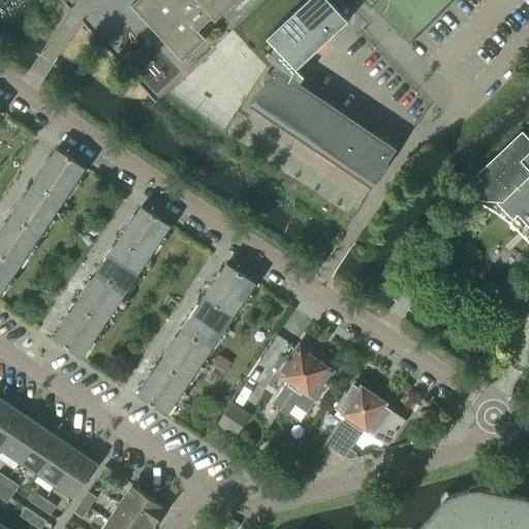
[(135,0),(132,4),(182,59),(206,37),(207,36),(198,28),(212,16),(216,20),(237,0),(135,0)]
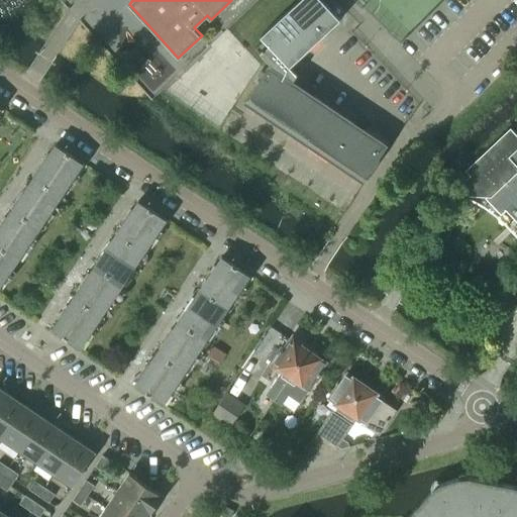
[(298,72),(292,65),(341,19),(323,0),(299,0),(261,36),(265,39),(256,47),(272,65),(270,67),(245,102),(247,103),(248,102),(363,178),(362,180),(363,180),(386,145),(362,128),(366,122),(359,117),(354,124),(292,82),(298,72)]
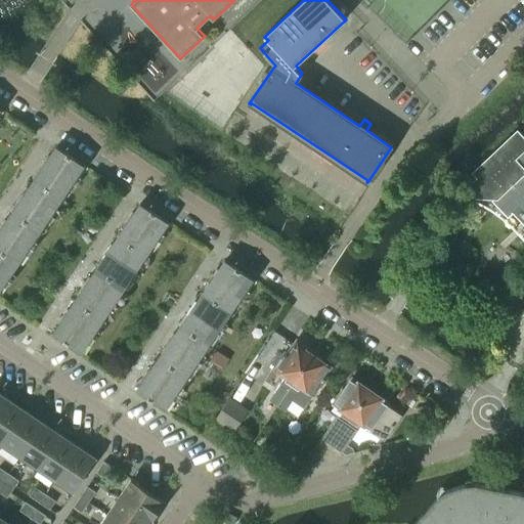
[(471,187),(471,188),(471,189),(471,190),(476,195),(486,197),(495,187),(499,193),(492,201),(508,217),(513,212),(523,224),(523,139),(517,132),(475,172),(480,177),(471,185),(471,186),(471,187)]
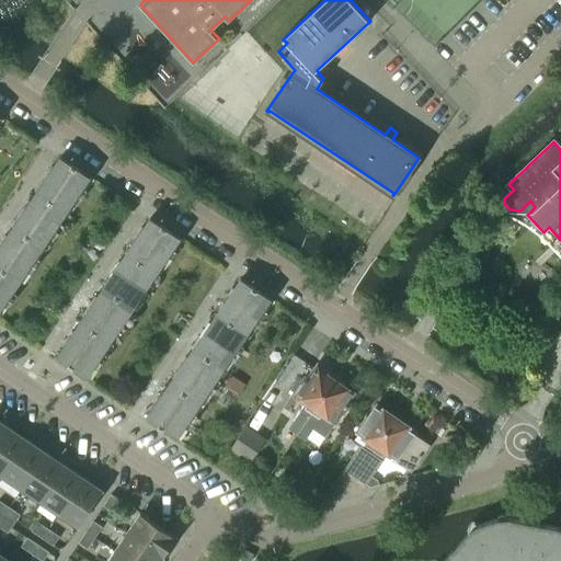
[(50,165),(46,173),(78,195),(90,178),(59,157),(53,167),(50,165)]
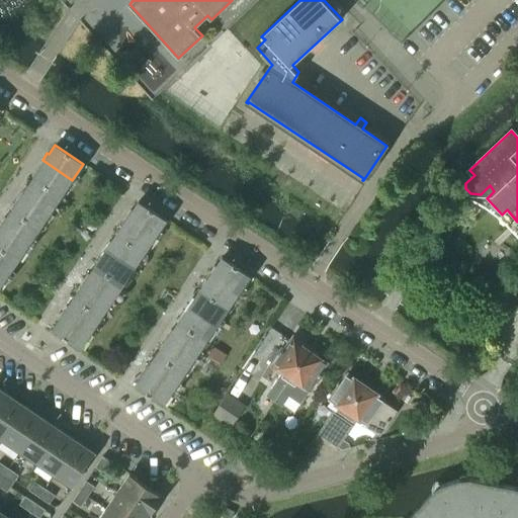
[(38,168),(33,177),(61,195),(72,180),(42,160),(37,167),(38,168)]
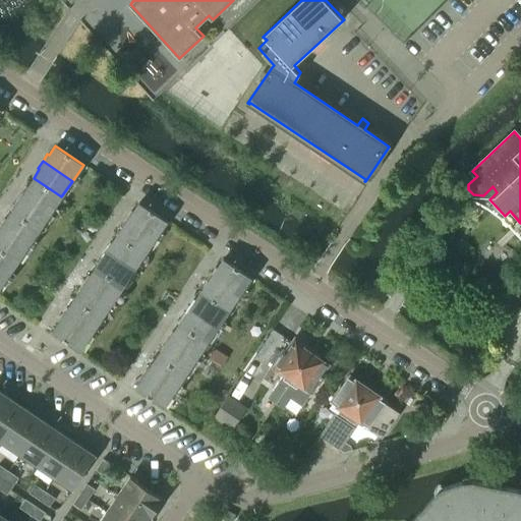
[(25,185),(20,192),(51,213),(61,196),(34,178),(27,186),(25,185)]
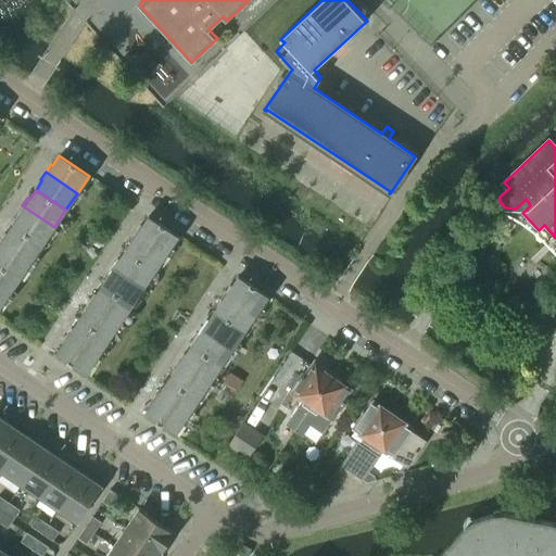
[(19,214),(12,224),(42,244),(54,227),(22,205),(17,213),(19,214)]
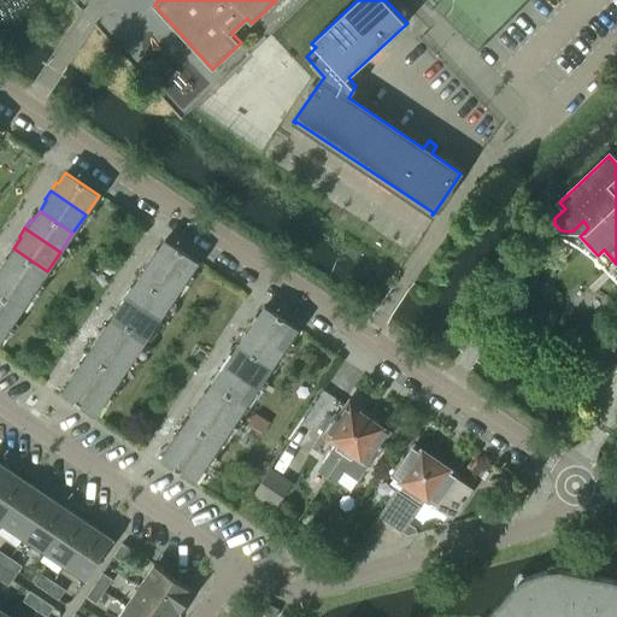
[(154,250),(150,258),(184,281),(198,260),(164,239),(157,251),(154,250)]
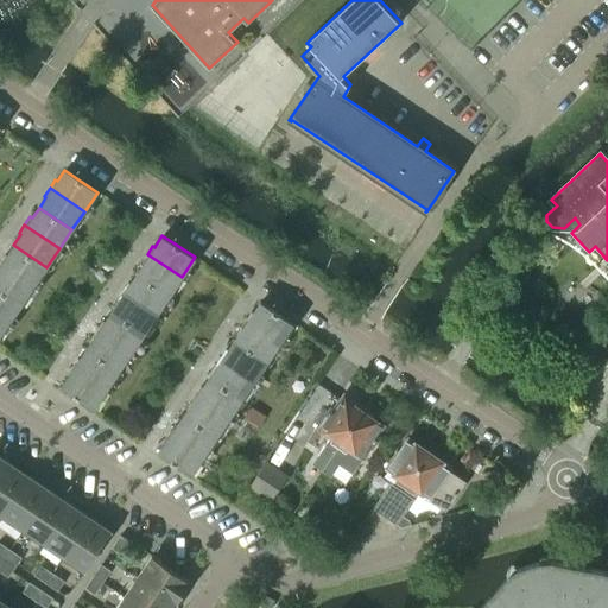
[(5,254),(0,260),(0,263),(33,286),(46,267),(13,245),(7,255),(5,254)]
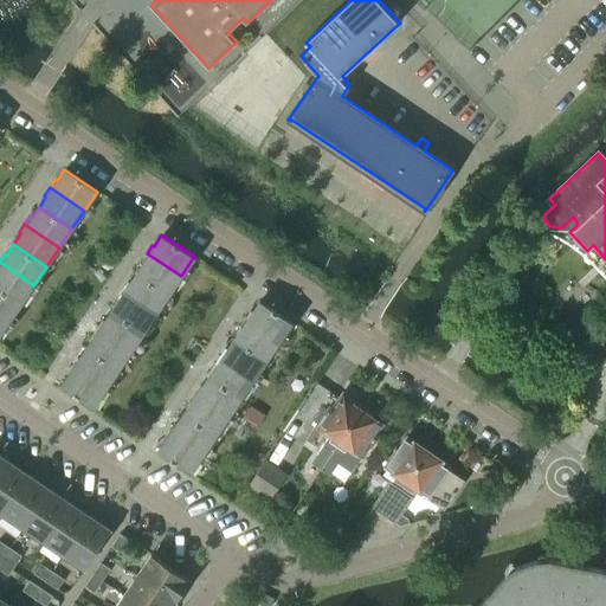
[(143,262),(136,274),(168,295),(181,276),(147,253),(141,262),(143,262)]
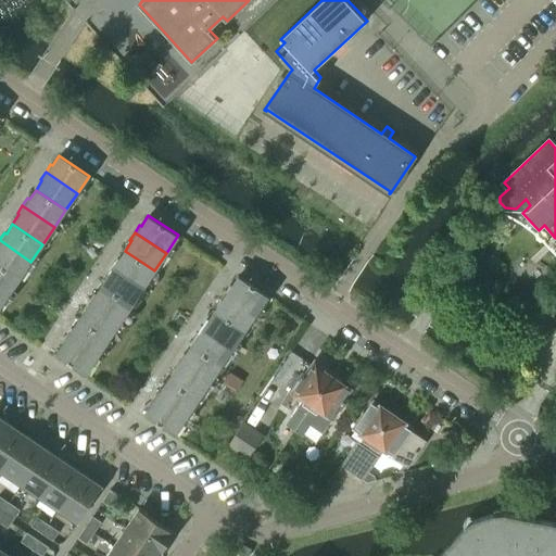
[(0,264),(20,278),(30,262),(0,240),(0,264)]
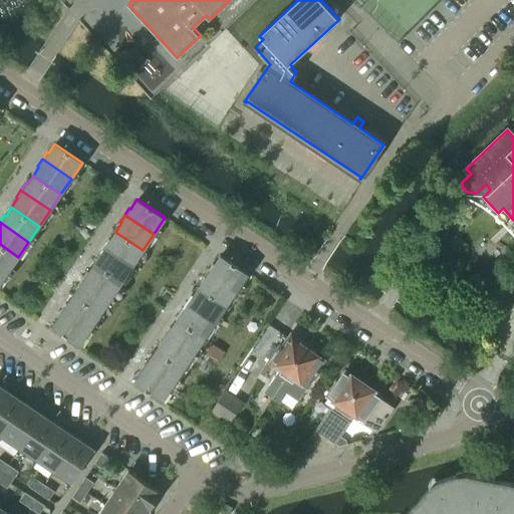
[(107,239),(103,246),(132,266),(143,250),(115,232),(109,240),(107,239)]
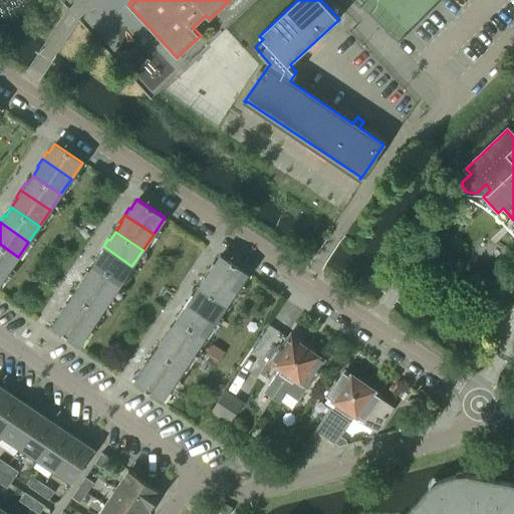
[(0,268),(8,273),(18,257),(0,244),(0,268)]
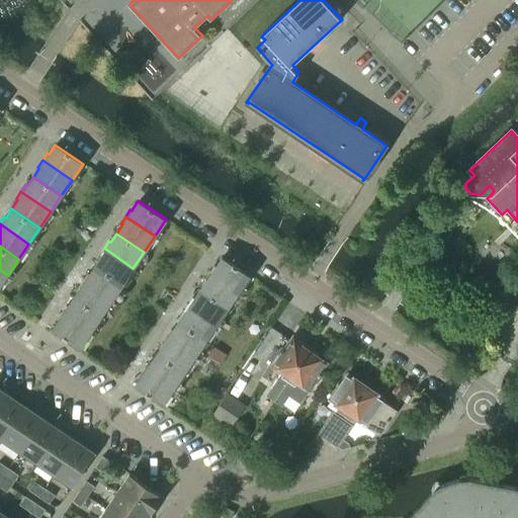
[(100,256),(95,265),(122,284),(133,268),(104,248),(99,255),(100,256)]
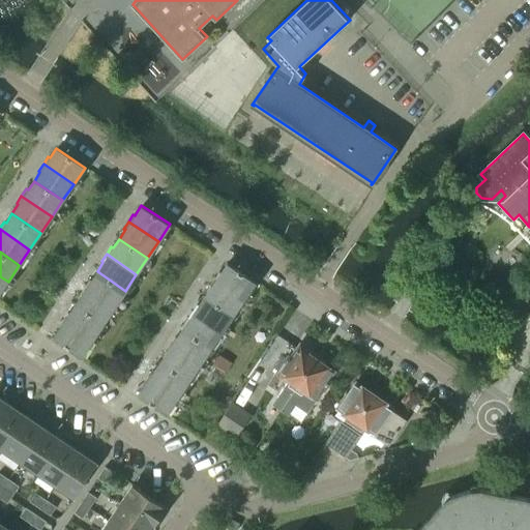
[(218,271),(213,278),(243,299),(255,283),(227,263),(221,272),(218,271)]
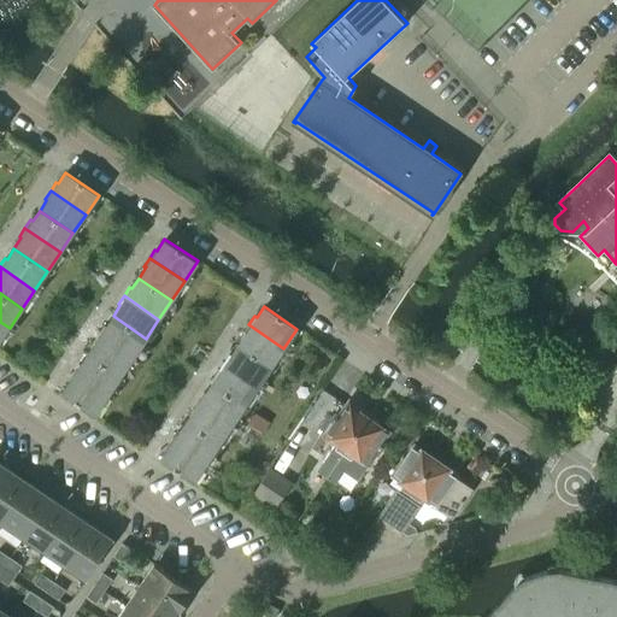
[(104,325),(99,334),(134,357),(146,339),(113,316),(105,327),(104,325)]
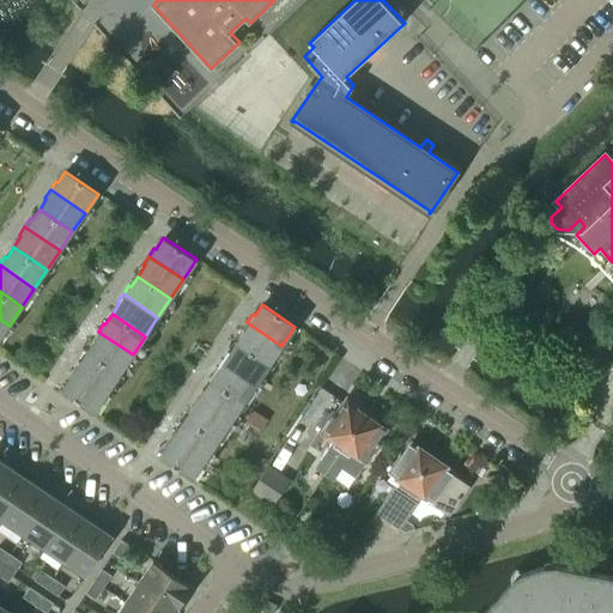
[(243,332),(236,343),(269,365),(281,346),(247,322),(241,329),(243,332)]
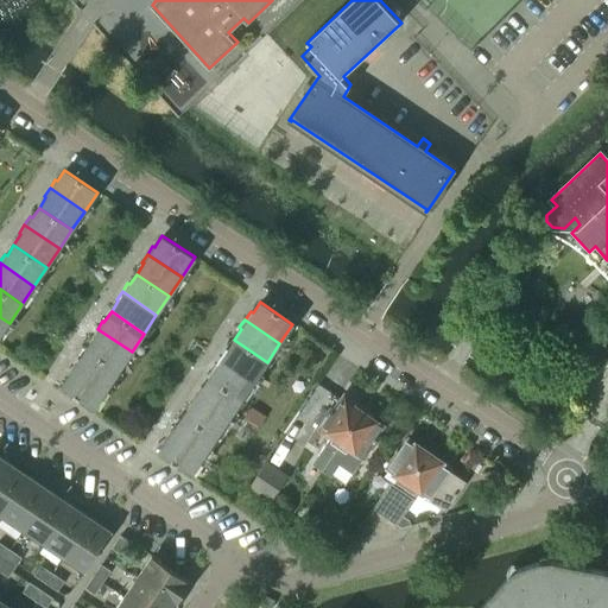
[(93,339),(86,349),(119,371),(132,352),(97,329),(92,337),(93,339)]
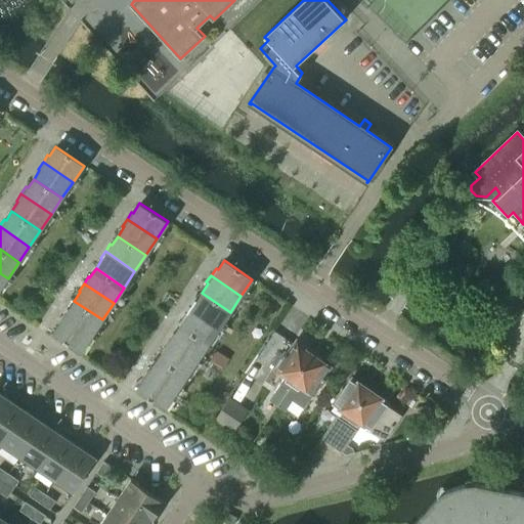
[(473,290),(467,296),(475,305),(481,299),(473,290)]
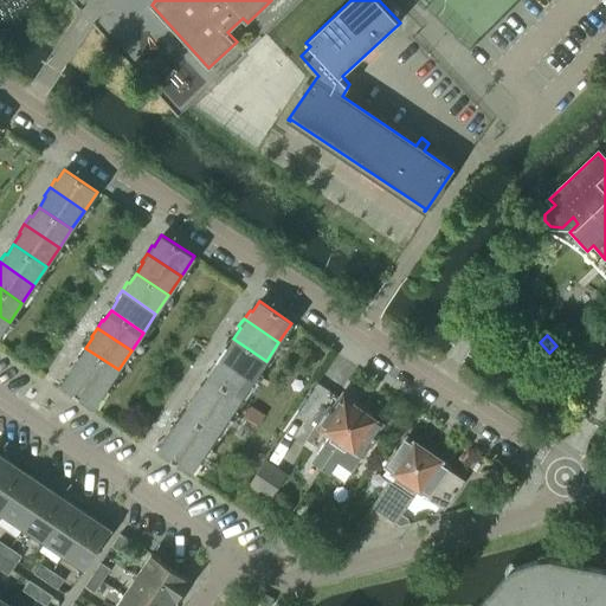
[(224,347),(219,355),(253,379),(266,361),(233,339),(226,349),(224,347)]
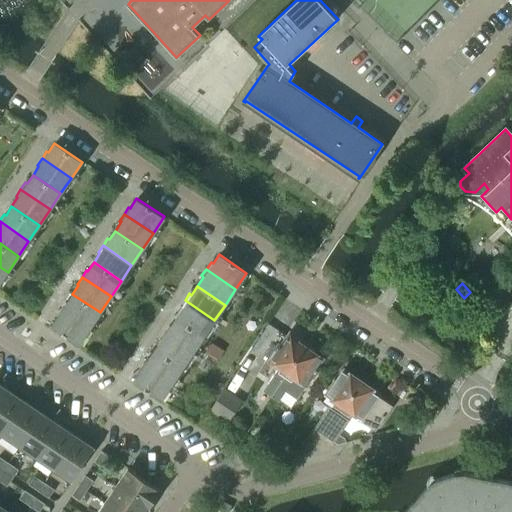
[(65,301),(61,308),(90,328),(100,312),(72,294),(67,302),(65,301)]
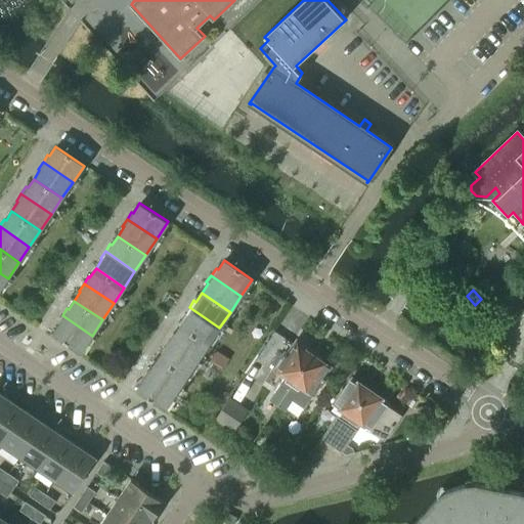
[(186,315),(180,324),(209,344),(219,328),(189,307),(184,314),(186,315)]
